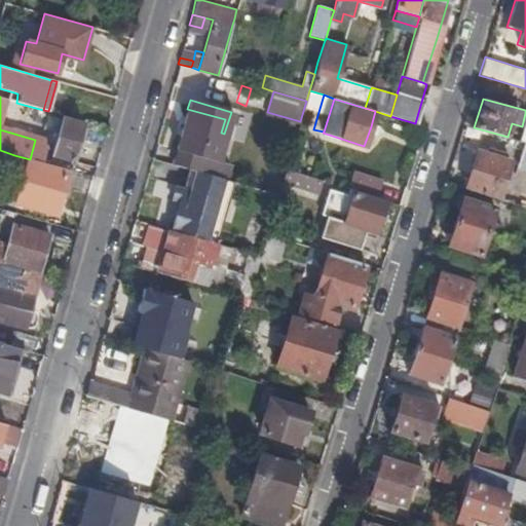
[(187,109),(172,163),(188,168),(195,171),(224,179),(228,163),(217,160),(208,157),(211,145),(204,144),(209,128),(221,133),(225,119),(187,109)]
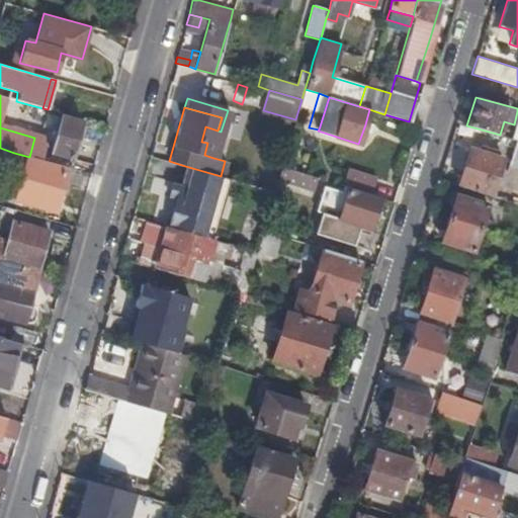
[(80,121),(62,116),(52,153),(70,159),(80,121)]
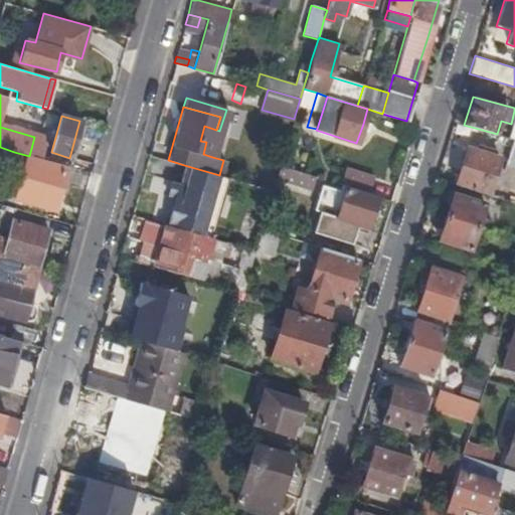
[(363,124),(360,131),(367,133),(371,122),(364,120),(363,124)]
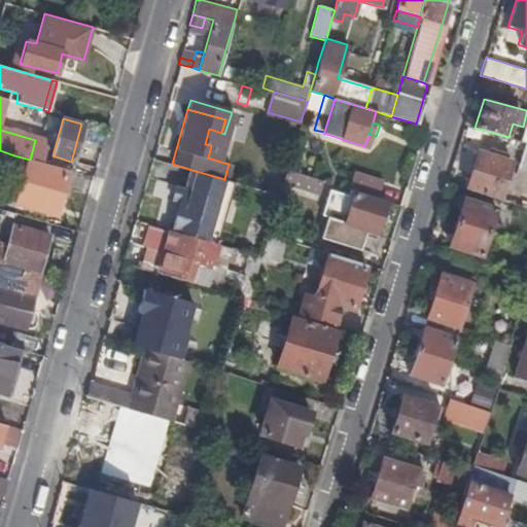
[(224,134),(221,133),(209,129),(205,144),(211,145),(208,157),(217,161),(224,134)]
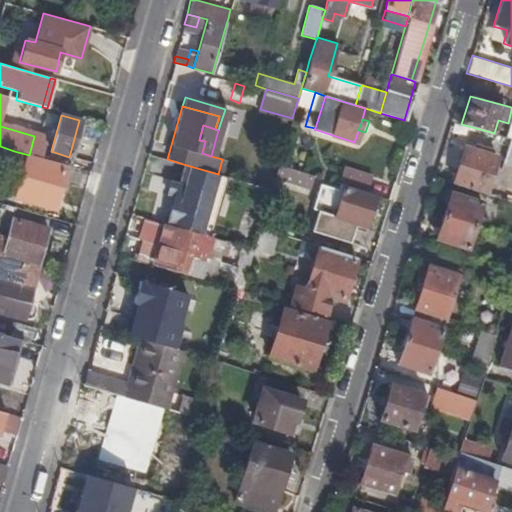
[(511,138),(510,138),(503,163),(511,165),(511,138)]
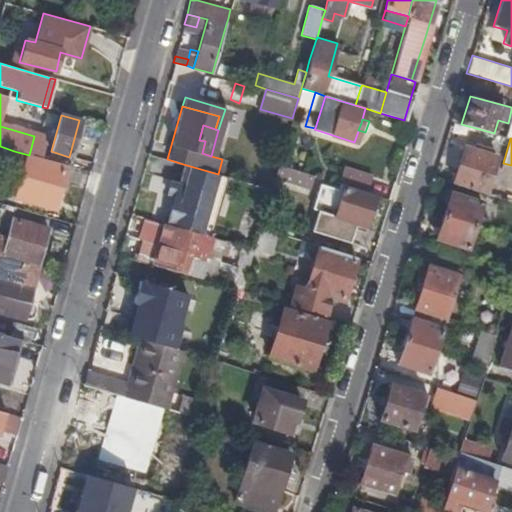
[(466,142),(453,184),(484,193),(497,152),(466,142)]
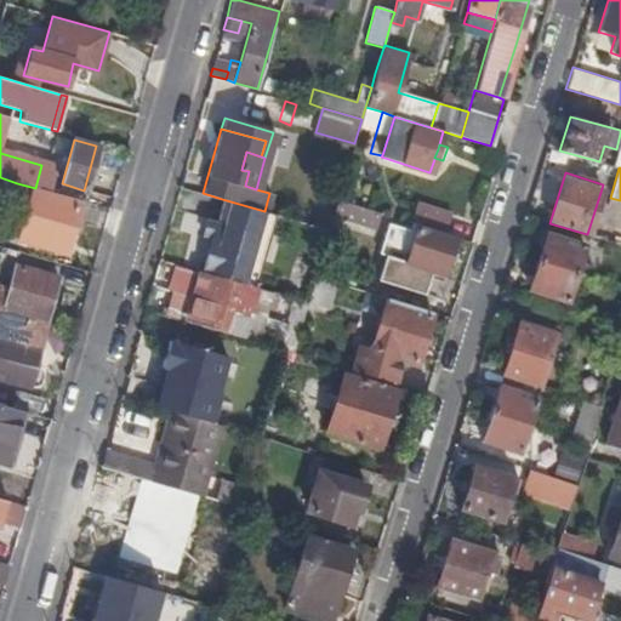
[(66,254),(80,201),(35,188),(17,183),(15,193),(30,197),(27,211),(22,227),(18,240),(66,254)]
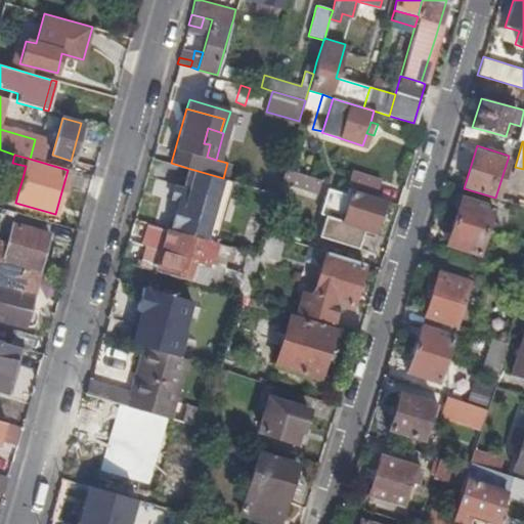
[(194,170),(187,168),(182,184),(189,186),(194,170)]
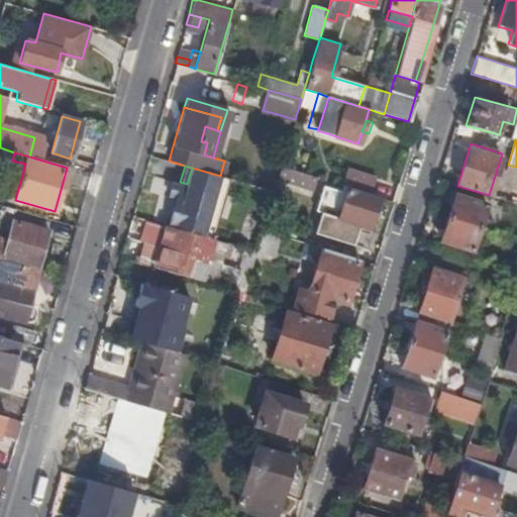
[(176,195),(167,226),(203,236),(220,176),(192,168),(187,184),(180,182),(179,183),(176,195)]
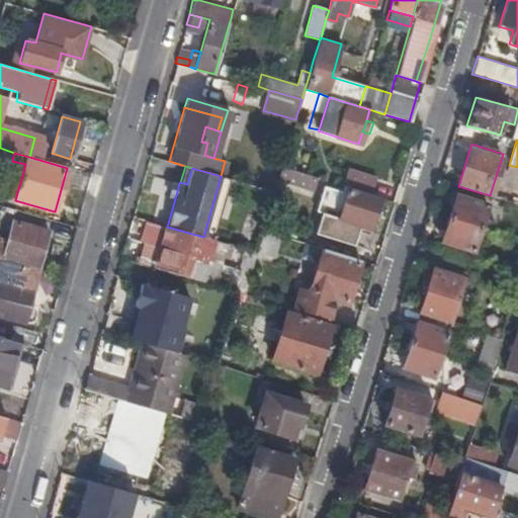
[(310,176),(281,168),(278,179),(307,188),(310,176)]
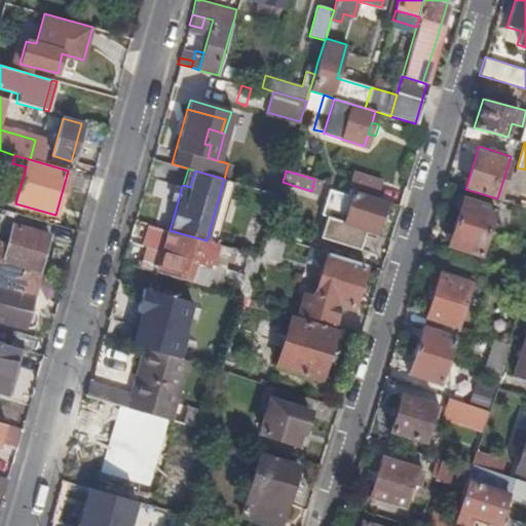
[(348,189),(354,190),(377,197),(382,181),(352,173),(348,189)]
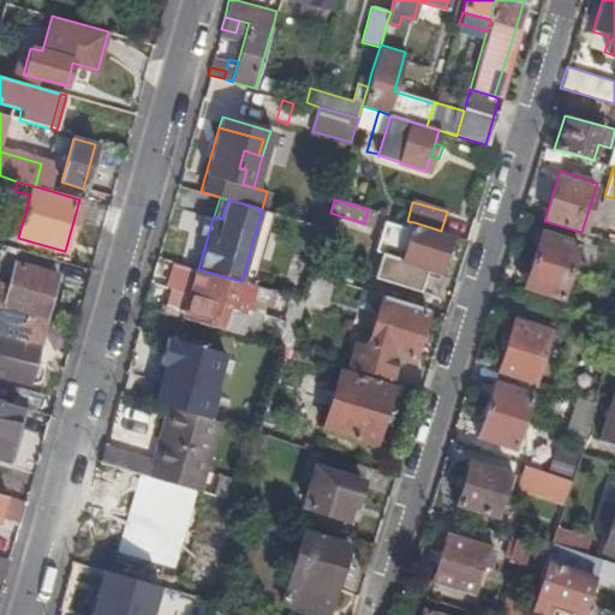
[(262,209),(242,281),(254,285),(275,213),(262,209)]
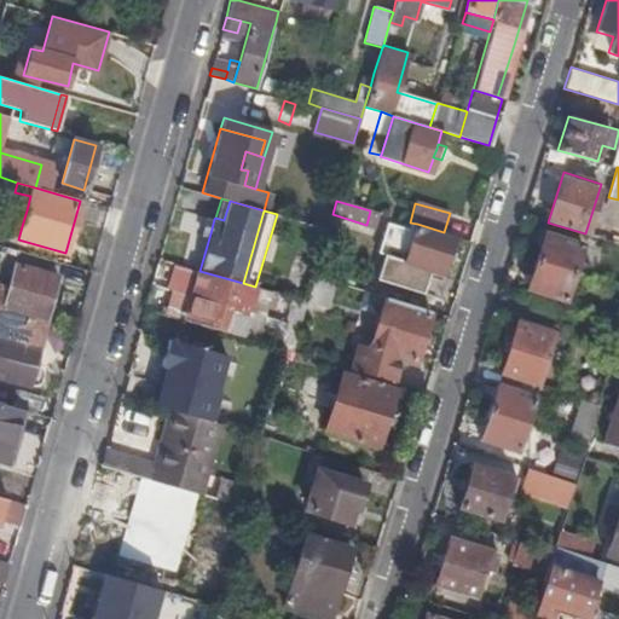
[(202,231),(210,233),(214,219),(206,217),(202,231)]
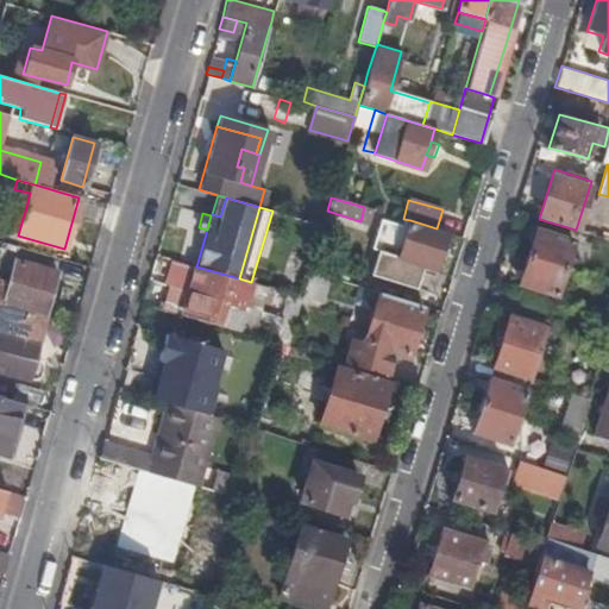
[(435,269),(446,232),(437,228),(410,220),(399,257),(378,251),(372,275),(416,289),(424,265),(435,269)]
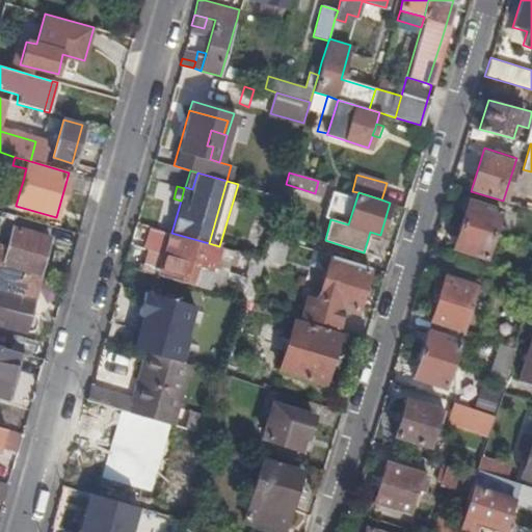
[(468,200),(459,223),(493,234),(500,211),(500,210),(468,200)]
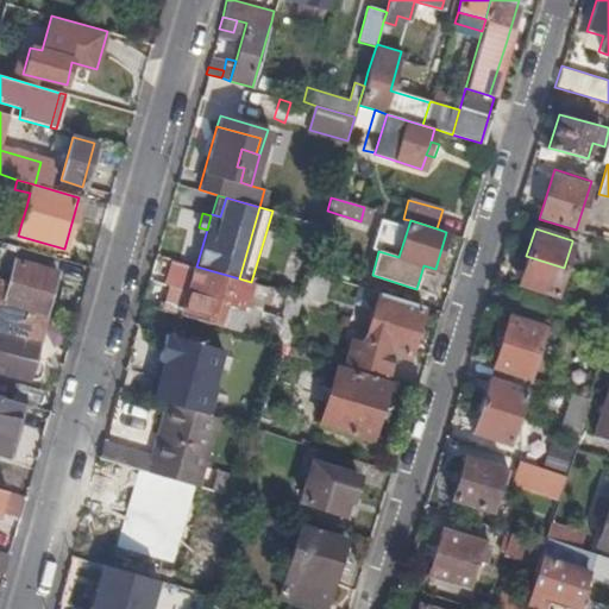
[(608,239),(576,230),(572,240),(572,242),(608,252),(608,239)]
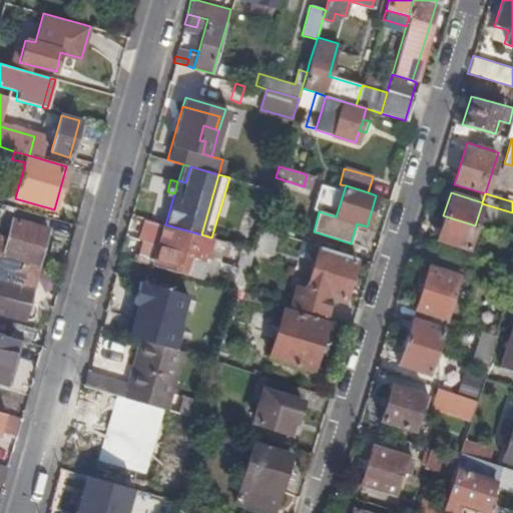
[(475,225),(443,215),(436,238),(468,248),(475,225)]
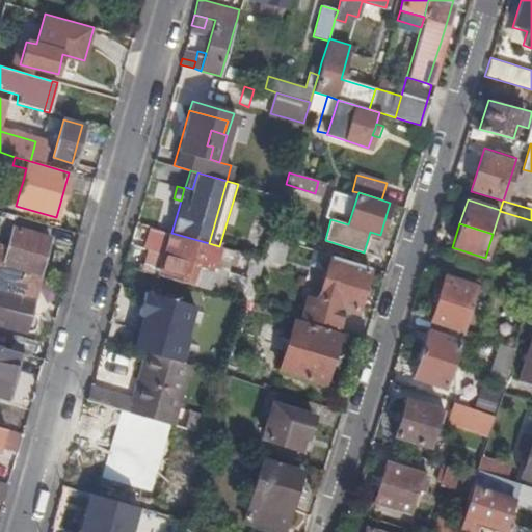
[(0,266),(2,267),(3,263),(41,273),(50,239),(42,236),(43,233),(23,227),(22,231),(14,229),(8,248),(0,246),(0,266)]
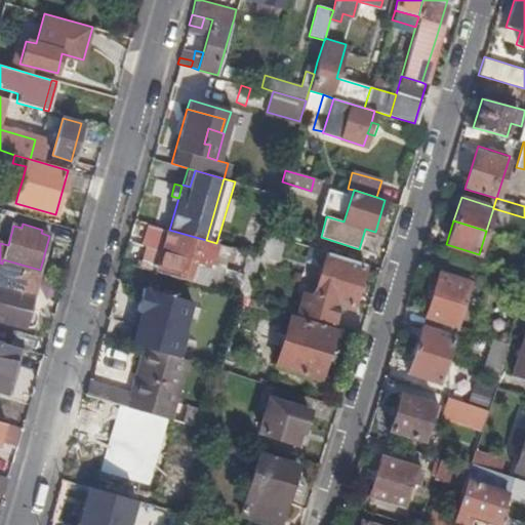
[(203,285),(216,243),(206,240),(169,230),(153,225),(140,268),(203,285)]
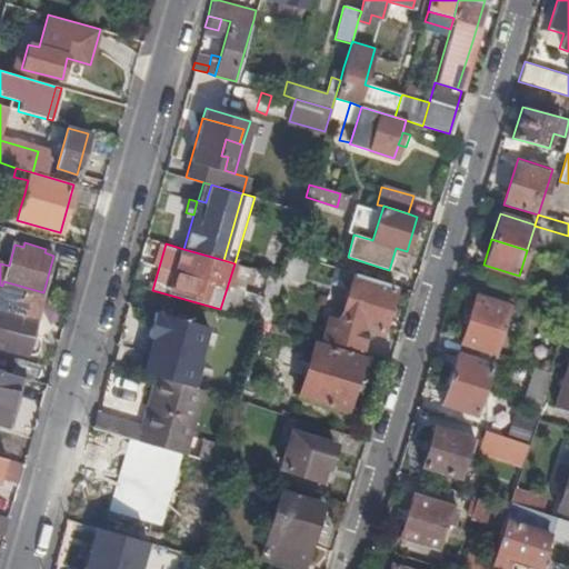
[(299,285),(307,260),(289,255),(281,277),(278,290),(285,291),(287,281),(299,285)]
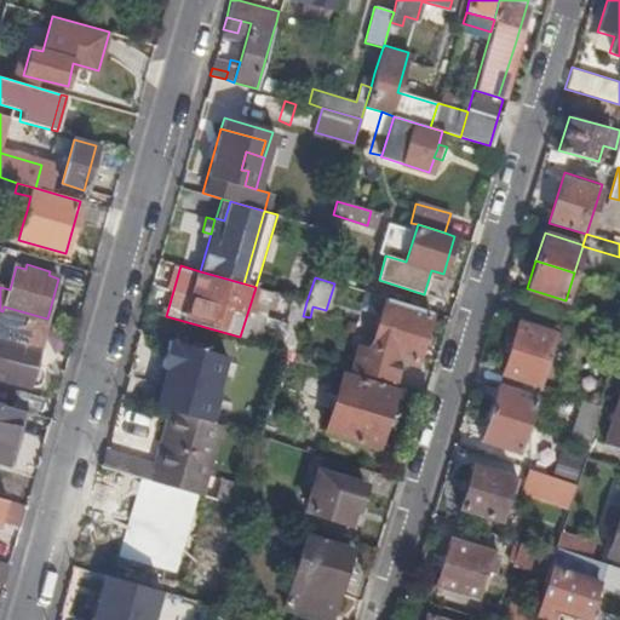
[(351,369),(389,382),(396,359),(413,363),(429,311),(385,298),(369,348),(360,345),(351,369)]
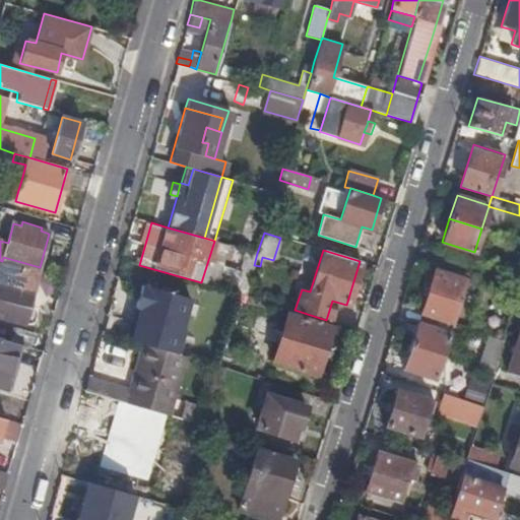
[(29,290),(36,270),(5,262),(4,267),(0,280),(0,316),(23,323),(33,291),(29,290)]
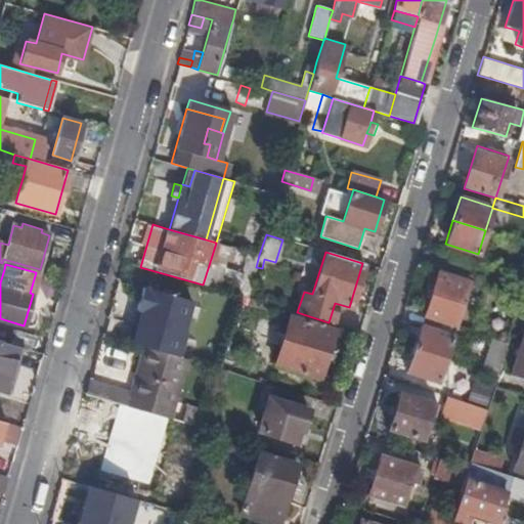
[(437,272),(424,314),(456,323),(470,281),(437,272)]
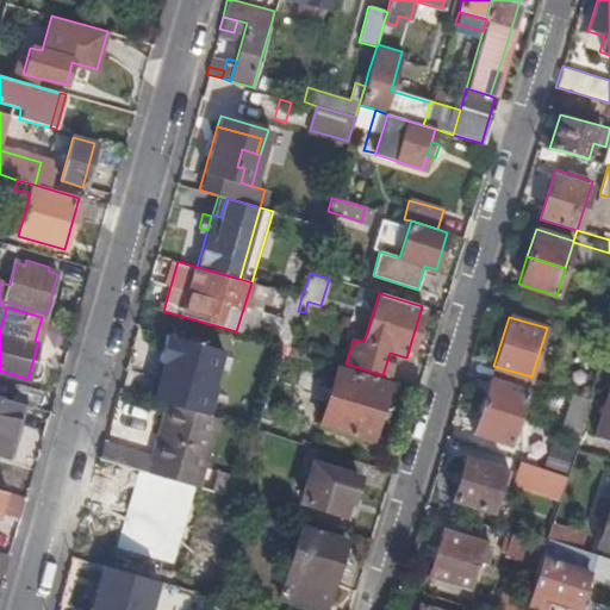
[(166,404),(209,417),(217,387),(212,385),(222,350),(165,334),(157,361),(166,363),(161,379),(155,400),(166,404)]
